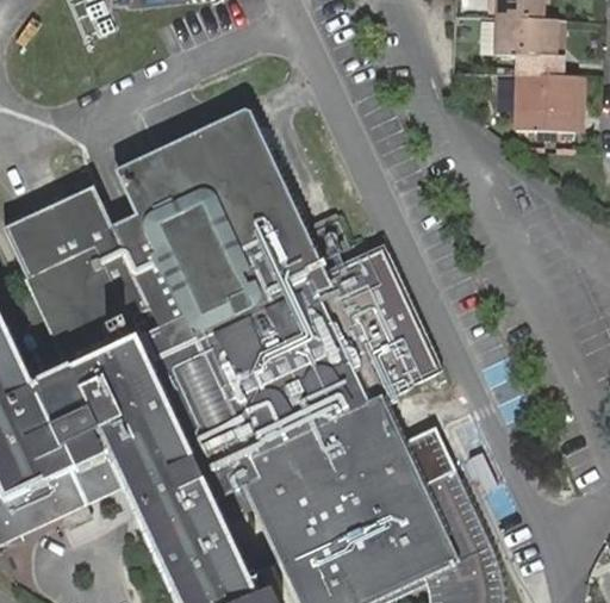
[(500,17),(499,57),(521,58),(559,60),(559,30),(560,24),(548,23),(548,5),(502,2),(500,17)]
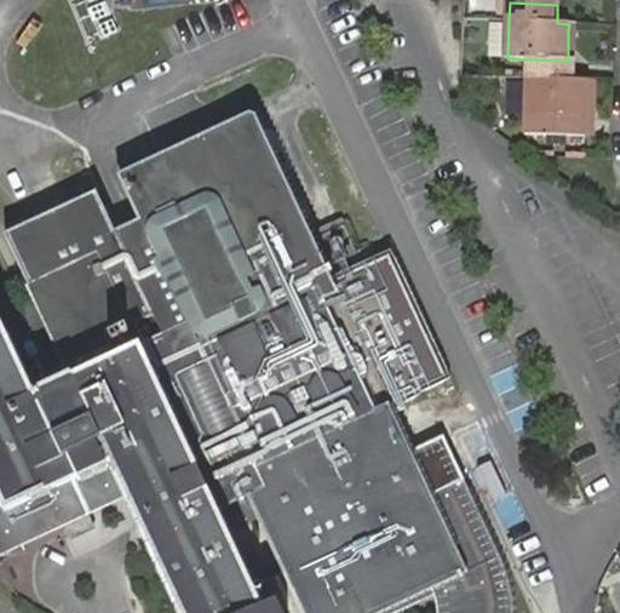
[(494,26),(493,58),(507,58),(509,26),(494,26)]
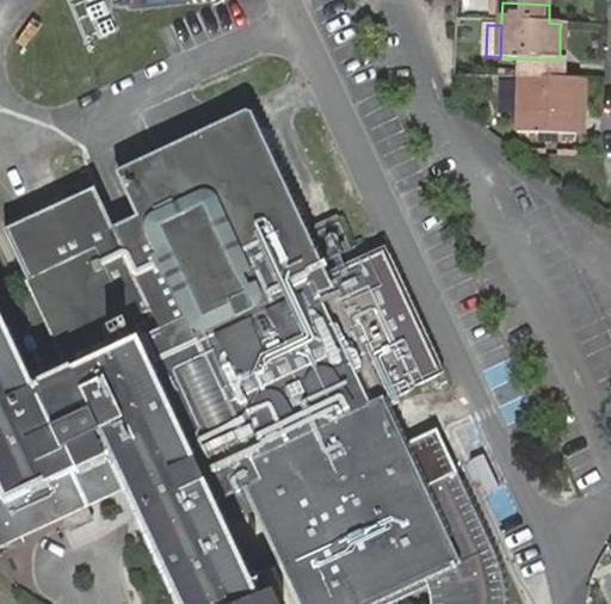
[(520,133),(541,134),(587,135),(587,116),(579,115),(580,85),(580,81),(567,80),(567,60),(560,60),(522,59),(520,133)]
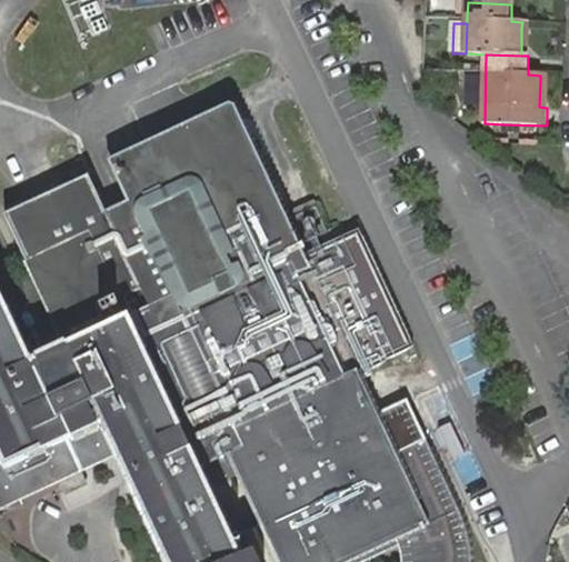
[(233,535),(227,522),(199,462),(227,449),(246,488),(256,510),(261,522),(279,561),(471,561),(471,557),(471,547),(469,537),(467,527),(459,507),(428,439),(389,458),(375,427),(362,432),(363,434),(355,438),(351,428),(379,414),(356,364),(399,344),(347,232),(331,240),(315,248),(306,230),(286,240),(220,102),(217,94),(213,96),(207,99),(202,112),(192,109),(187,118),(192,131),(146,154),(185,233),(152,249),(172,290),(147,301),(102,209),(85,172),(0,212),(22,257),(10,263),(40,328),(23,335),(0,285),(0,504),(70,473),(116,452),(168,561),(260,561),(256,551),(242,557),(233,535)]
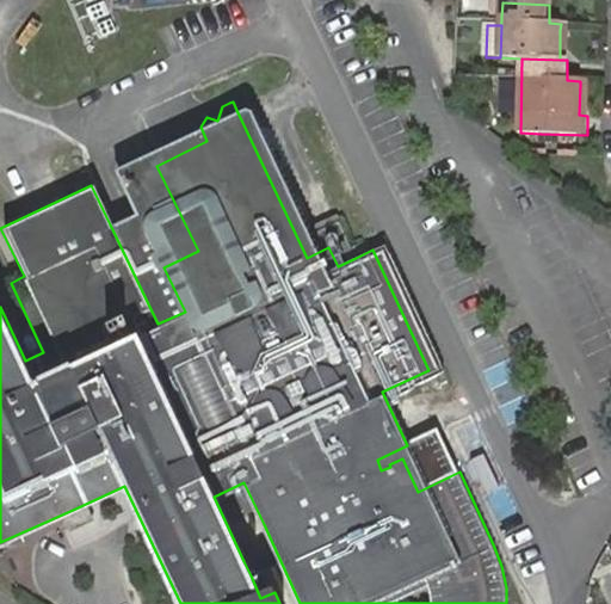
[(308,232),(248,104),(236,110),(297,236),(308,232)]
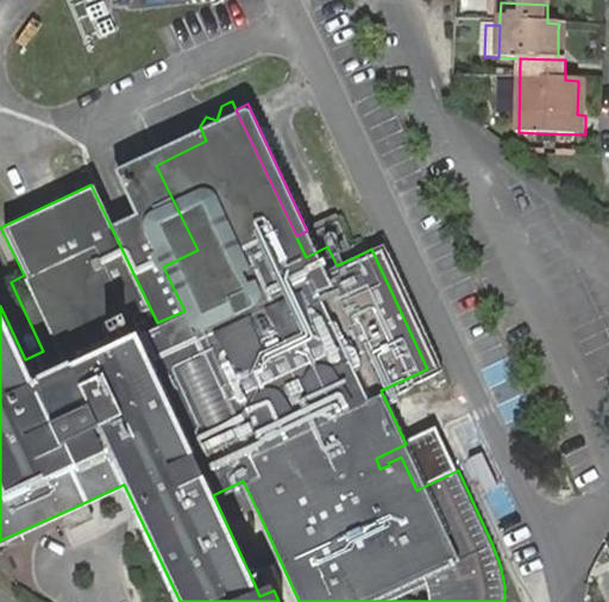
[(149,151),(156,165),(206,140),(200,126),(149,151)]
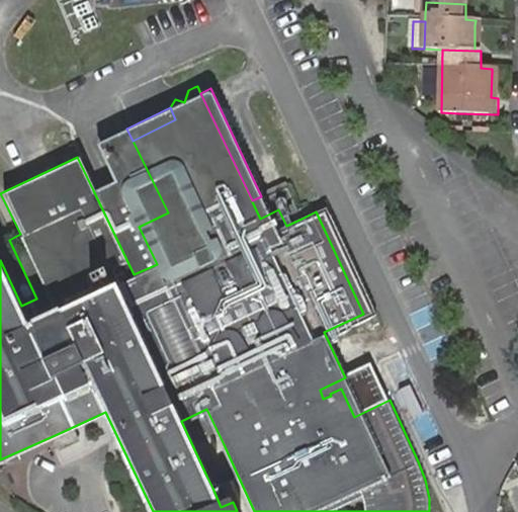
[(115,179),(139,227),(168,212),(133,141),(126,129),(97,143),(115,179)]
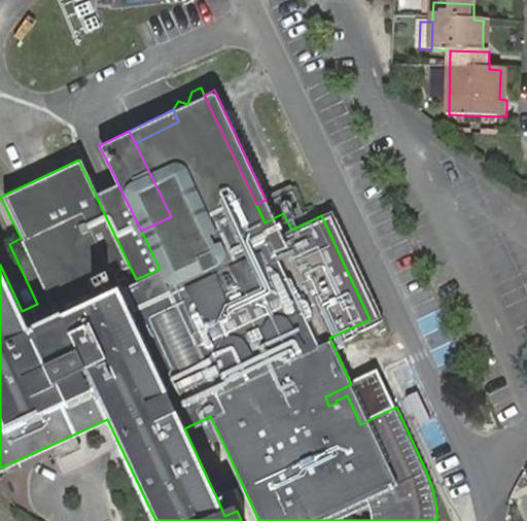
[(160,269),(141,231),(117,182),(95,194),(136,279),(160,269)]
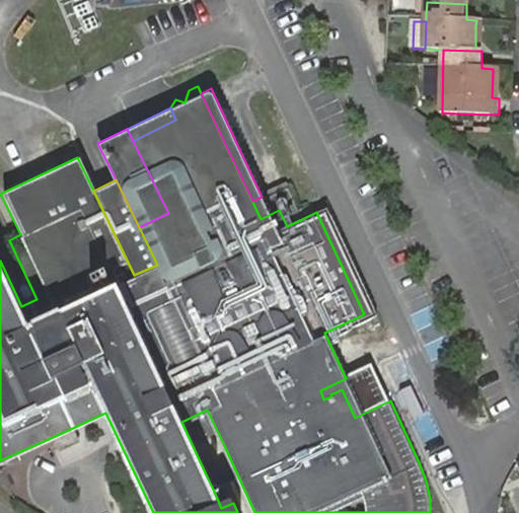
[(286,185),(270,192),(279,210),(287,226),(302,219),(286,185)]
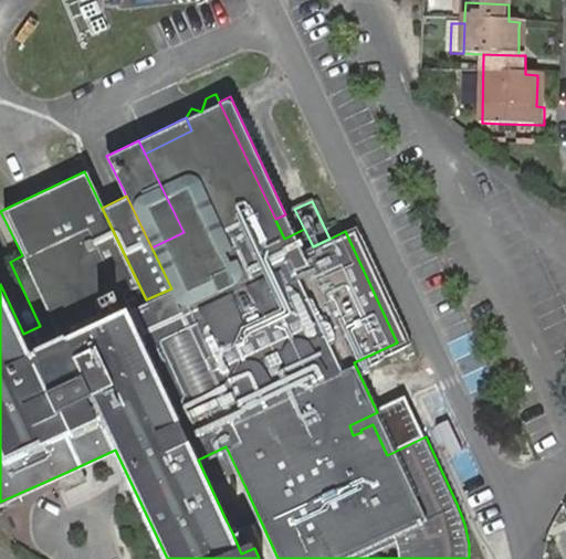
[(285,214),(275,219),(284,239),(304,229),(294,209),(285,214)]
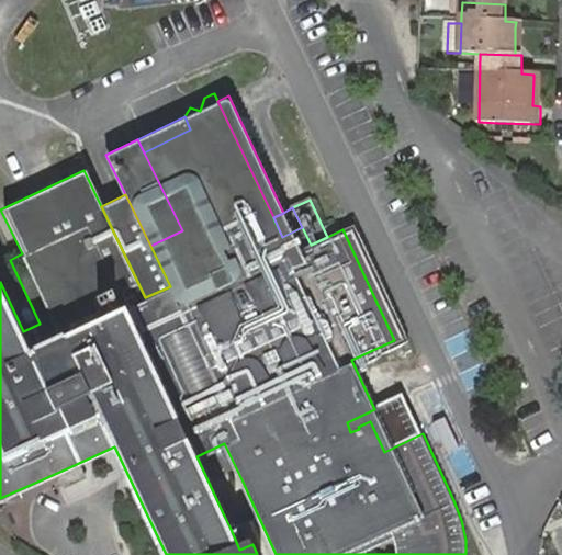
[(467,331),(452,338),(463,361),(478,354),(467,331)]
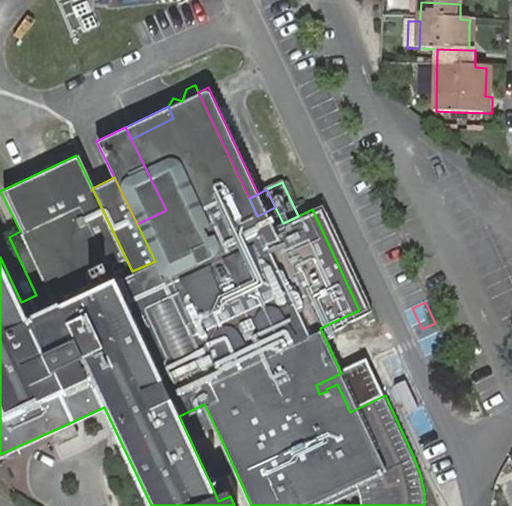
[(350,412),(385,395),(376,375),(350,388),(341,373),(316,385),(319,394),(327,391),(326,389),(337,384),(350,412)]
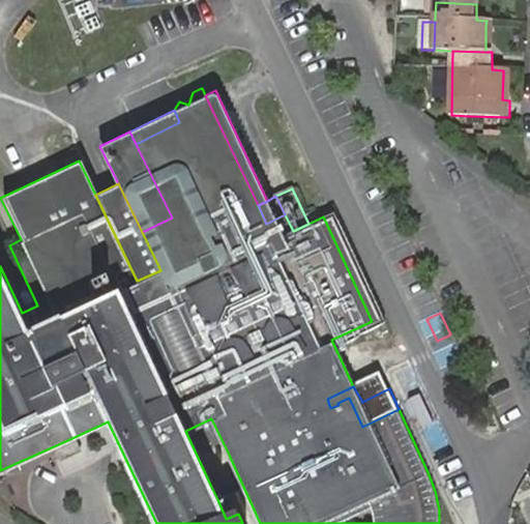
[(231,478),(211,487),(217,499),(236,490),(243,487),(238,475),(231,478)]
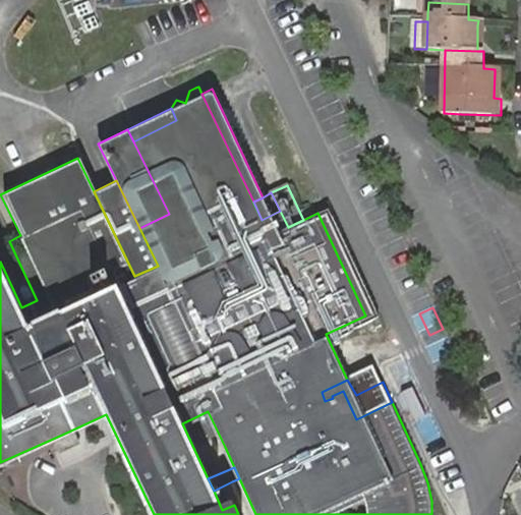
All buildings are outlined.
